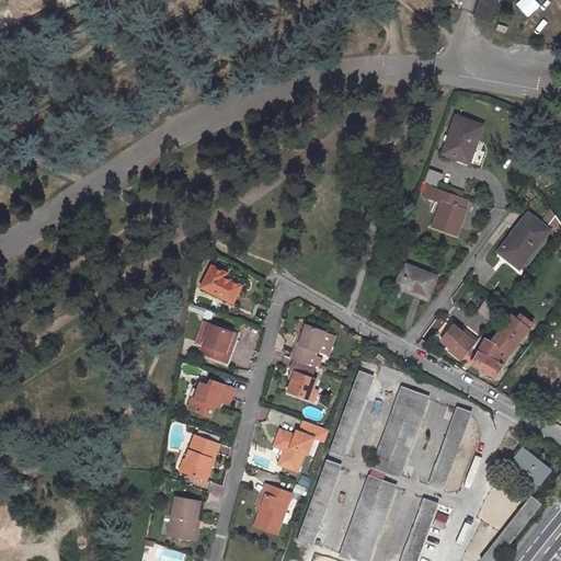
[(493,23),(499,0),(478,0),(474,14),(473,16),(493,23)]
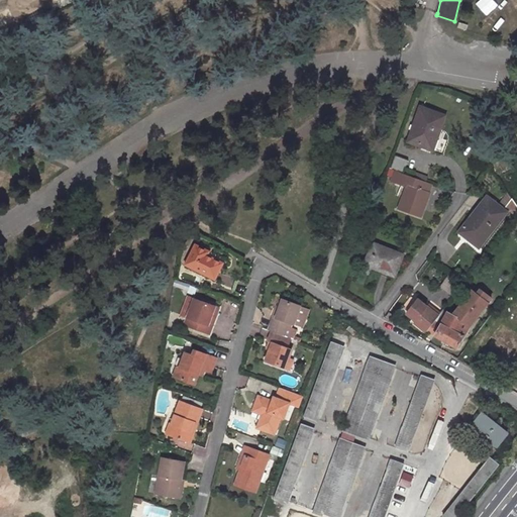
[(444,116),(420,108),(409,140),(441,152),(446,140),(436,136),(444,116)]
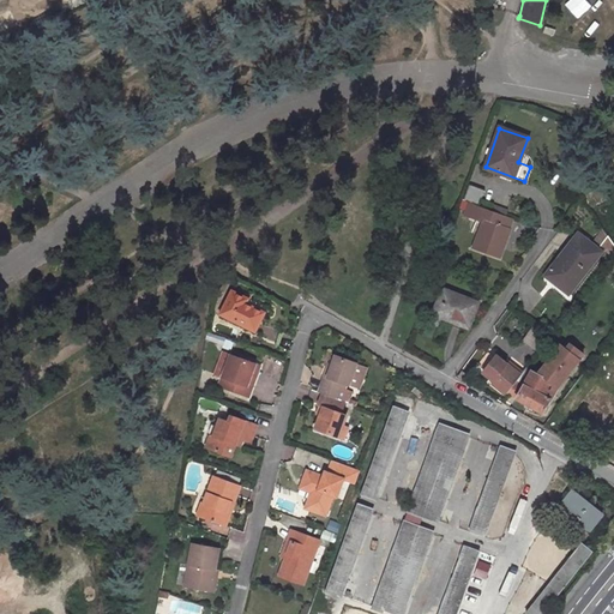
[(480,204),(485,190),(470,184),(464,199),(480,204)]
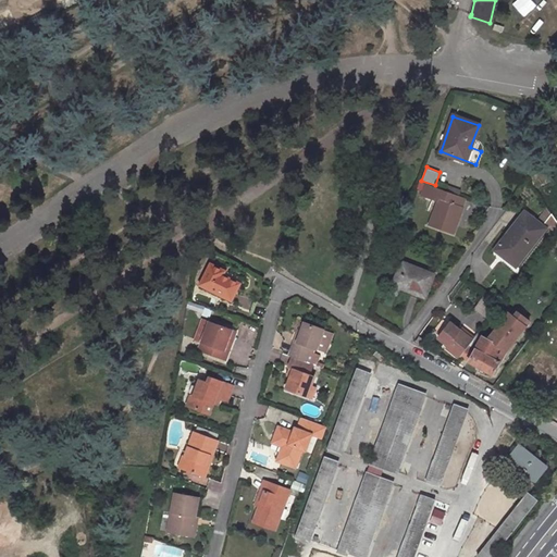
[(437,201),(429,225),(454,235),(463,207),(462,207),(466,198),(458,195),(447,192),(420,182),(417,189),(421,190),(419,196),(437,201)]
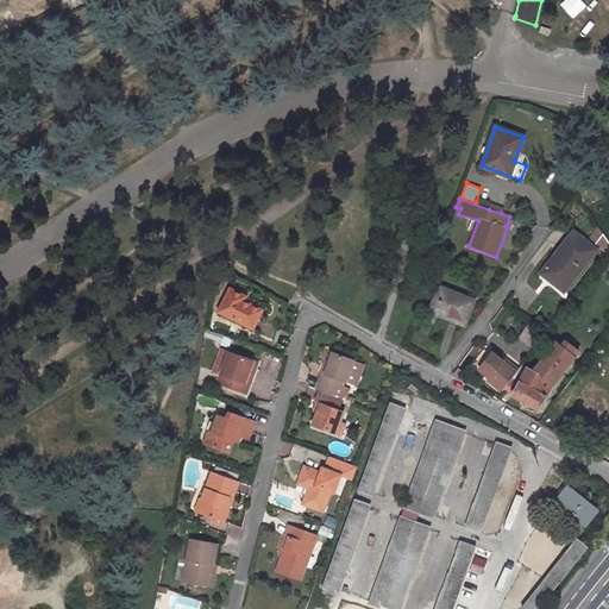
[(491,203),(489,209),(501,213),(502,208),(491,203)]
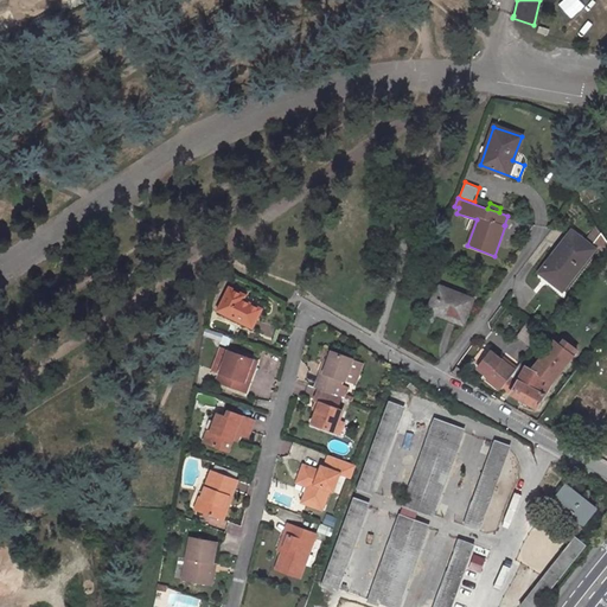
[(589,237),(595,241),(600,234),(600,232),(595,229),(589,237)]
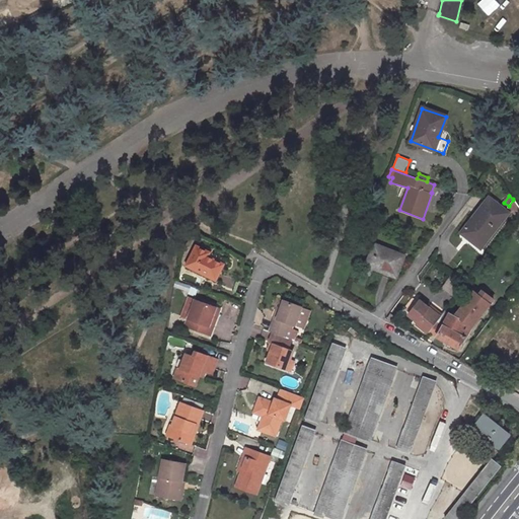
[(471,241),(480,248),(509,212),(489,197),(464,228),(475,236),(471,241)]
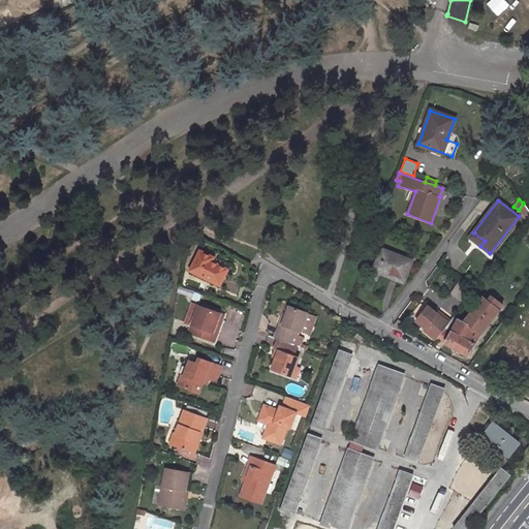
[(470,237),(480,246),(485,241),(473,232),(470,237)]
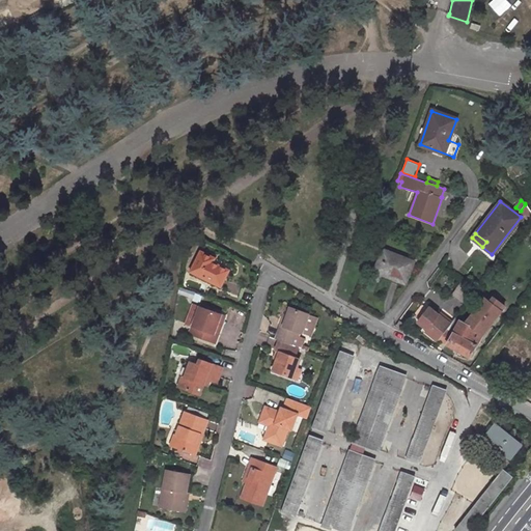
[(374,272),(406,283),(414,261),(383,249),(374,272)]
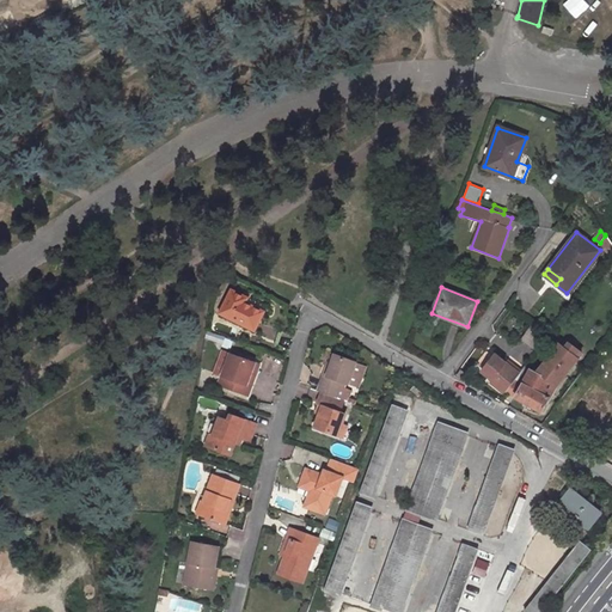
[(220,312),(255,329),(264,311),(246,301),(248,297),(232,288),(220,312)]
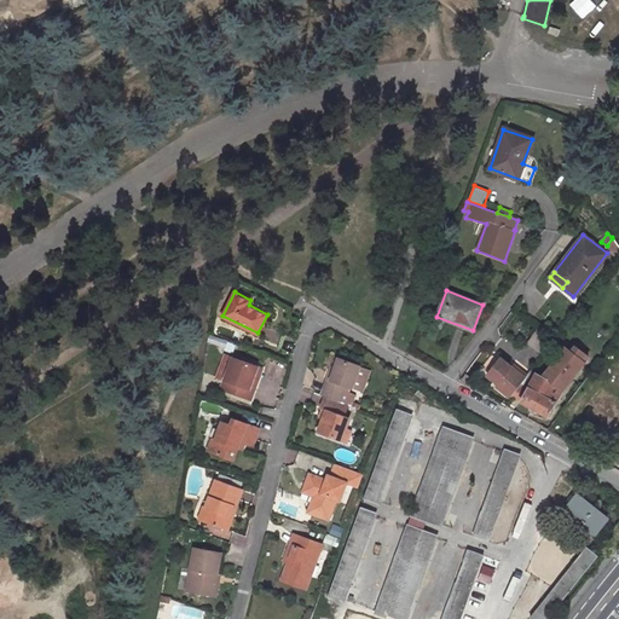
[(538,329),(528,342),(544,353),(554,341),(538,329)]
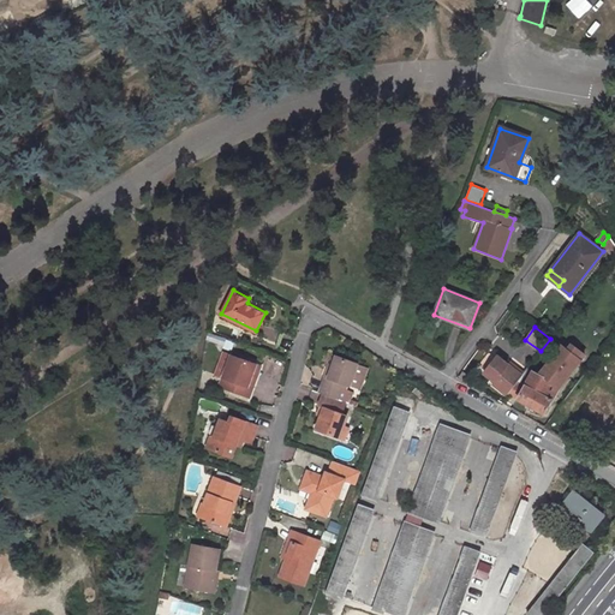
[(521,376),(507,393),(544,413),(557,388),(559,388),(580,360),(567,350),(561,345),(538,375),(526,369),(521,376)]
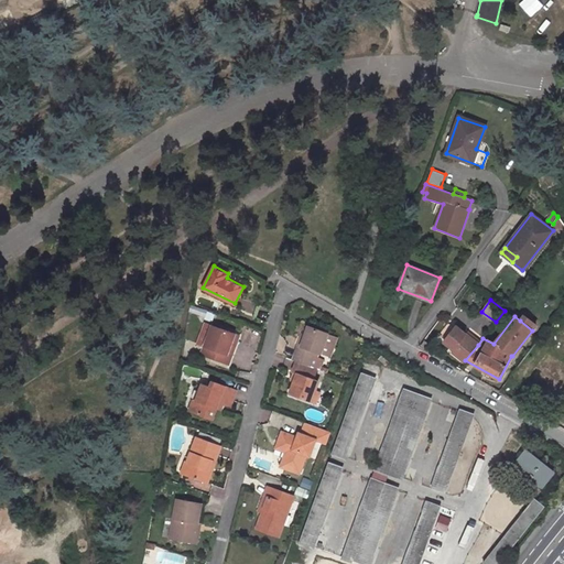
[(523,316),(520,321),(532,331),(535,325),(523,316)]
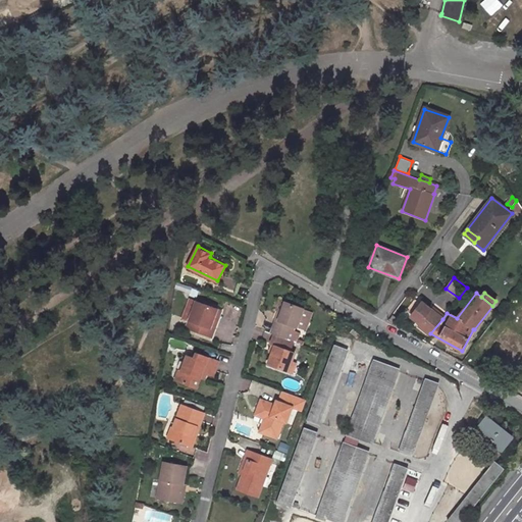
[(190,319),(197,301),(190,299),(184,317),(190,319)]
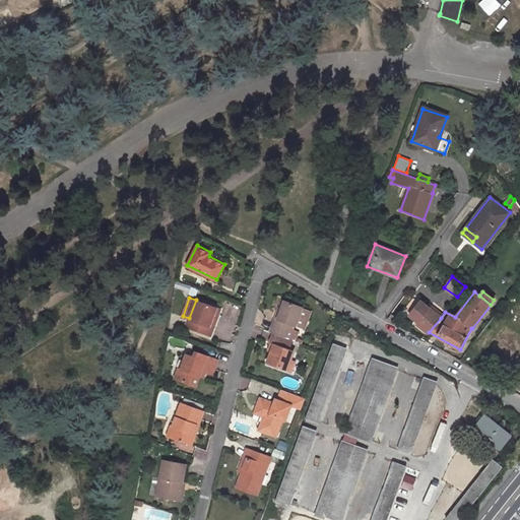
[(189,318),(186,326),(211,335),(214,327),(210,325),(216,307),(196,300),(189,318)]
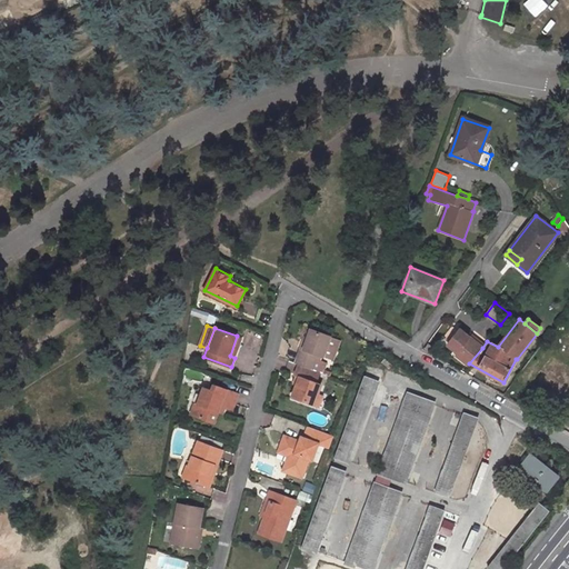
[(305,339),(301,348),(305,349),(311,330),(306,328),(301,338),(305,339)]
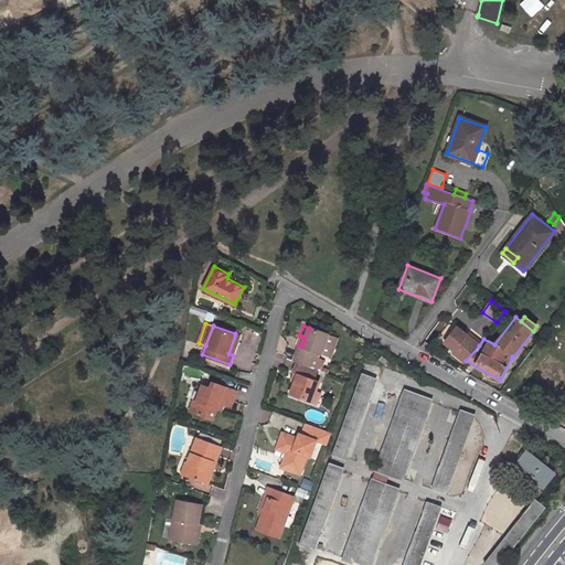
[(309,328),(302,347),(299,345),(294,361),(297,362),(318,369),(320,370),(324,360),(318,358),(319,353),(321,353),(321,352),(330,355),(337,338),(328,334),(328,333),(309,327),(309,328)]
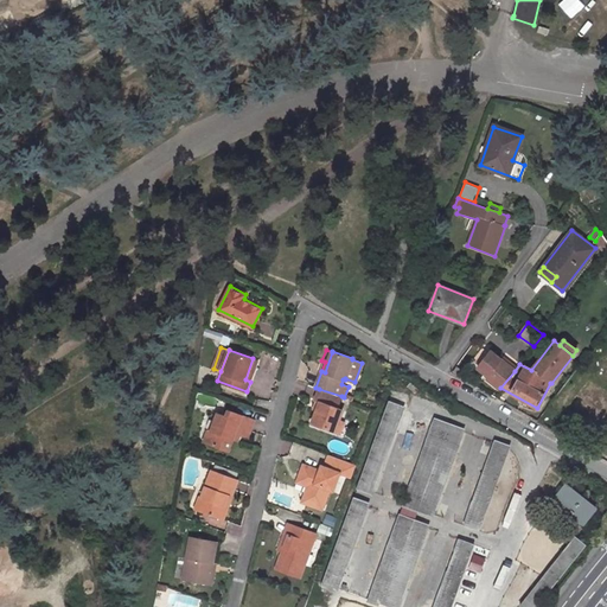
[(515,371),(491,352),(478,369),(487,376),(486,378),(499,390),(500,388),(515,371)]
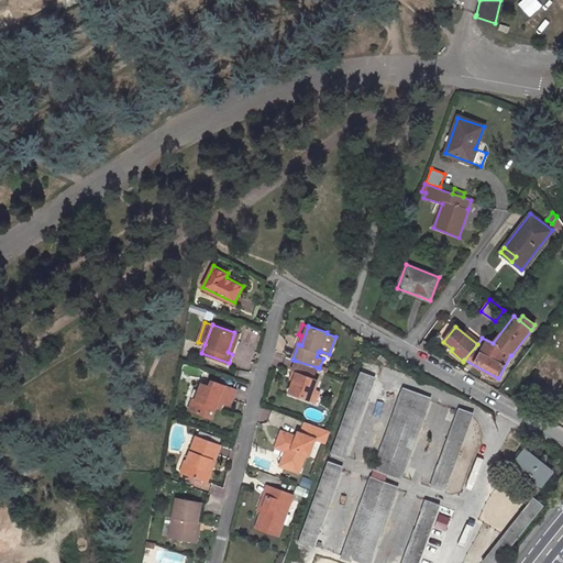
[(234,332),(228,352),(232,354),(239,334),(234,332)]
